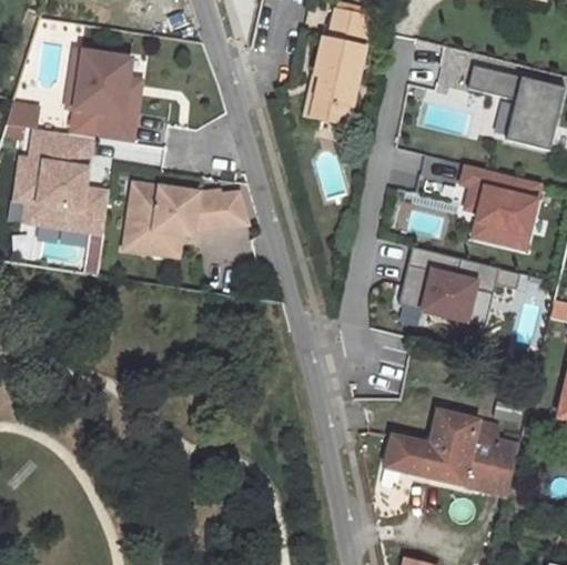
[(352,78),(358,47),(364,48),(371,17),(333,8),(326,39),(321,38),(313,73),(319,74),(309,117),(346,124),(356,79),(352,78)]
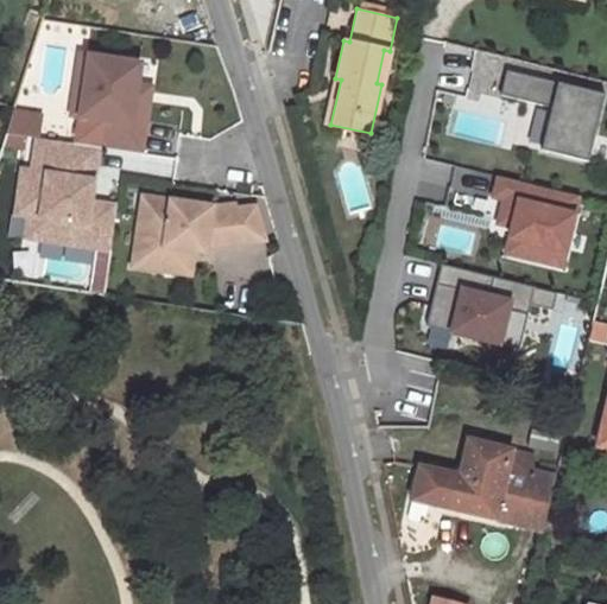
[(88,56),(78,55),(70,115),(78,116),(88,56)]
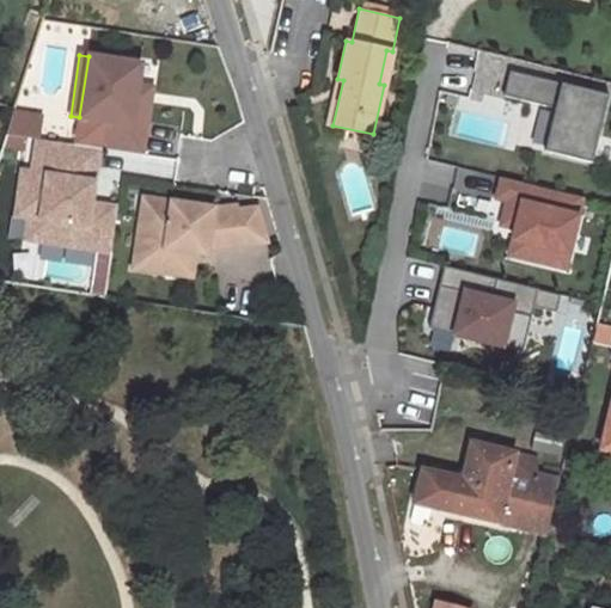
[(79,117),(75,145),(98,148),(140,154),(145,122),(132,120),(136,85),(140,63),(89,56),(79,117)]
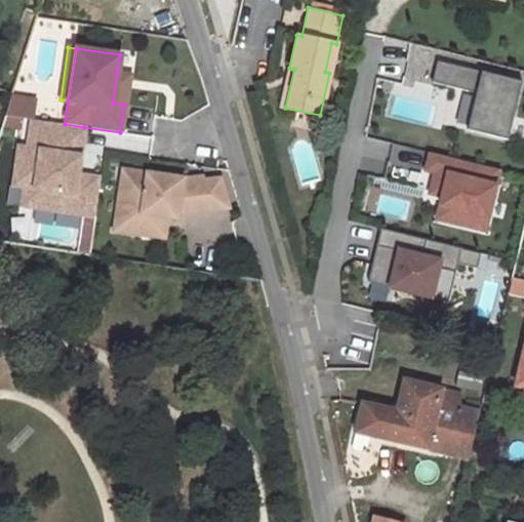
[(523,81),(437,61),(432,80),(477,91),(467,131),(508,142),(523,81)]
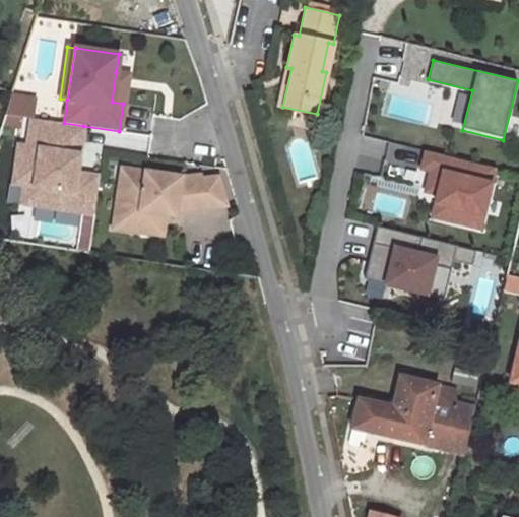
[(284,67),(276,106),(282,107),(292,68),(286,67),(284,67)]
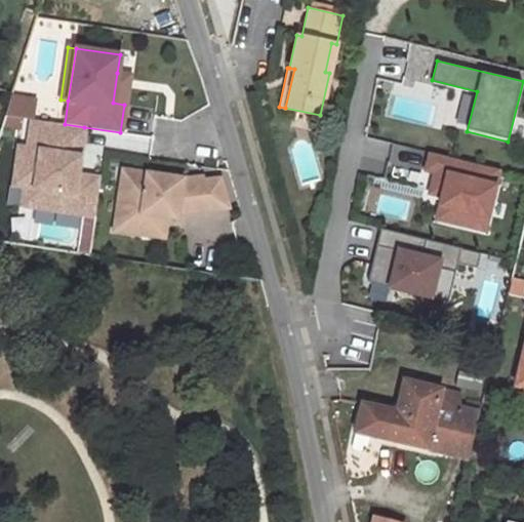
[(117,73),(113,103),(124,105),(128,75),(117,73)]
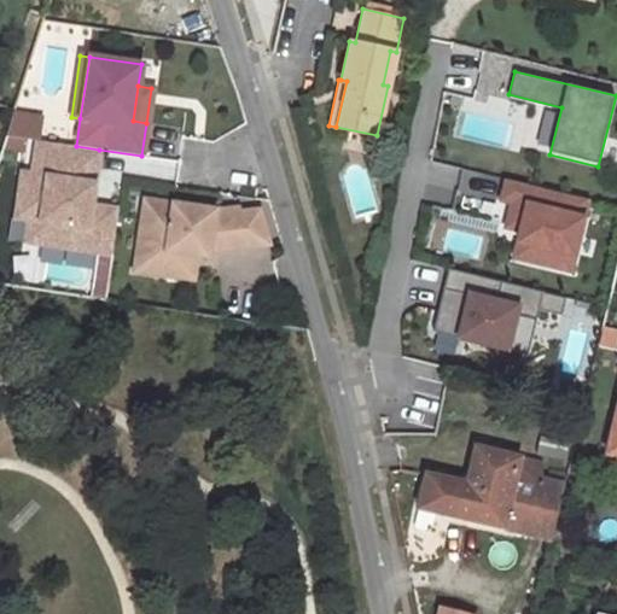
[(40,118),(11,113),(5,136),(36,140),(40,118)]
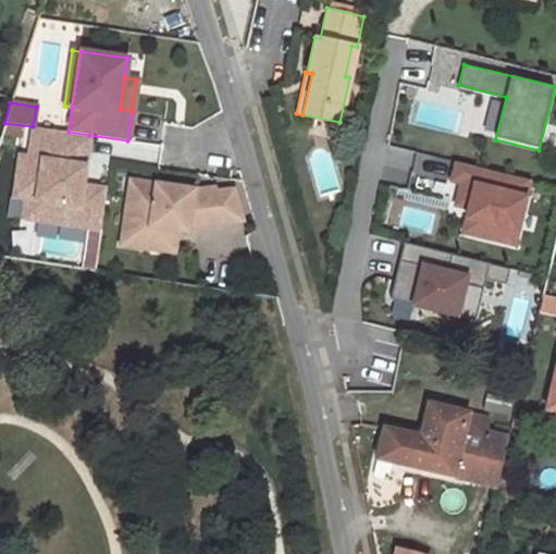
[(69,132),(33,126),(28,157),(19,156),(16,176),(39,180),(33,219),(100,229),(107,188),(82,185),(74,183),(76,164),(85,165),(89,135),(69,132)]
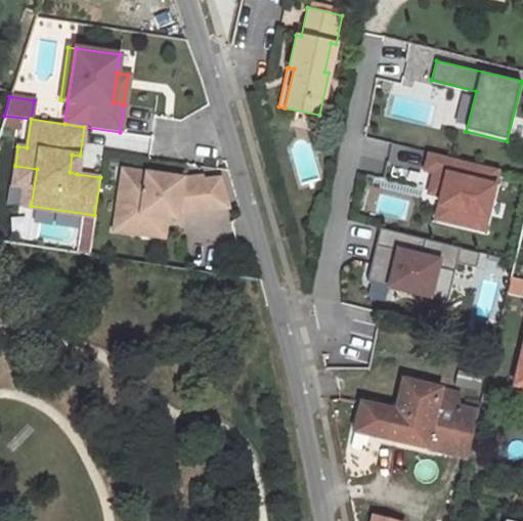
[(505,169),(429,150),(425,169),(433,171),(428,192),(439,196),(434,217),(488,231),(505,169)]
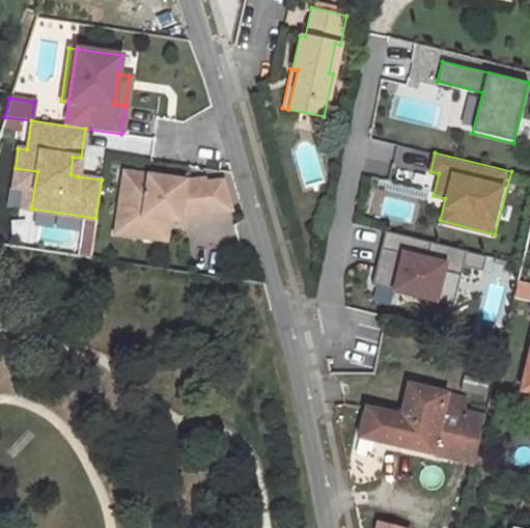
[(78,176),(81,158),(73,157),(71,174),(78,176)]
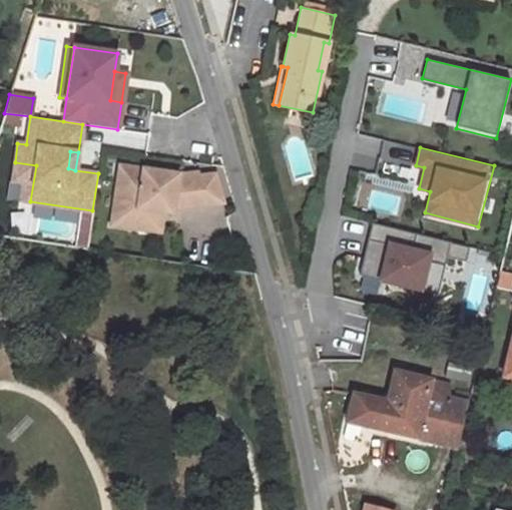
[(36,165),(15,162),(12,180),(23,181),(20,200),(30,201),(36,165)]
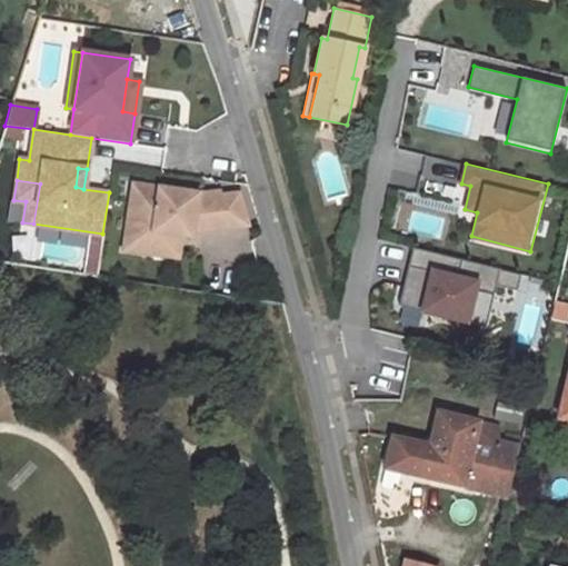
[(198,192),(133,184),(123,248),(151,252),(155,230),(182,235),(191,236),(192,228),(200,229),(248,225),(239,195),(220,196),(220,191),(198,192)]
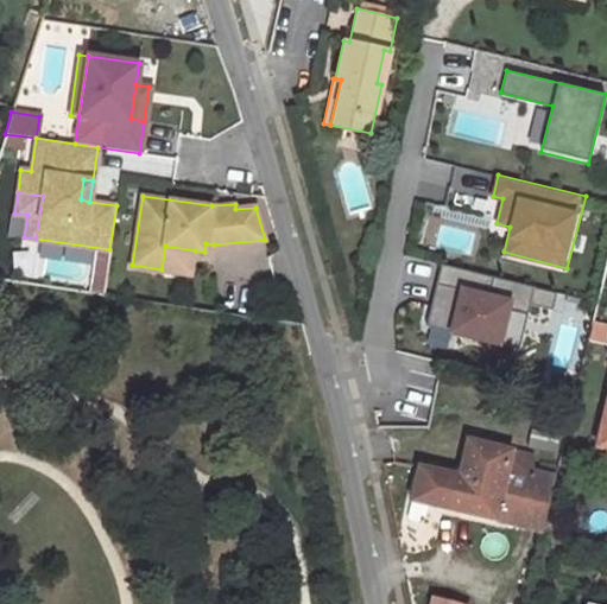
[(195,250),(165,246),(162,269),(190,273),(195,250)]
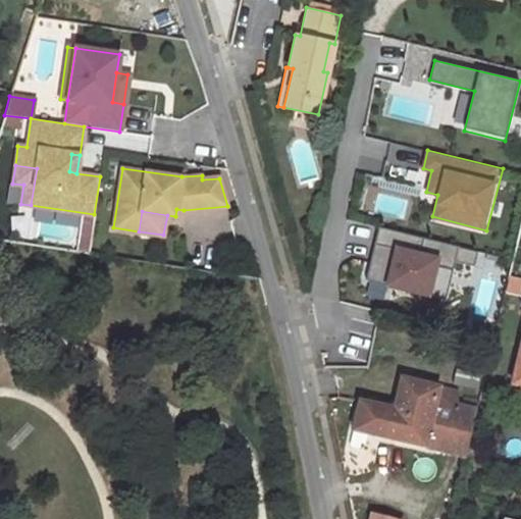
[(477,250),(376,225),(363,279),(444,299),(453,261),(474,266),(477,250)]
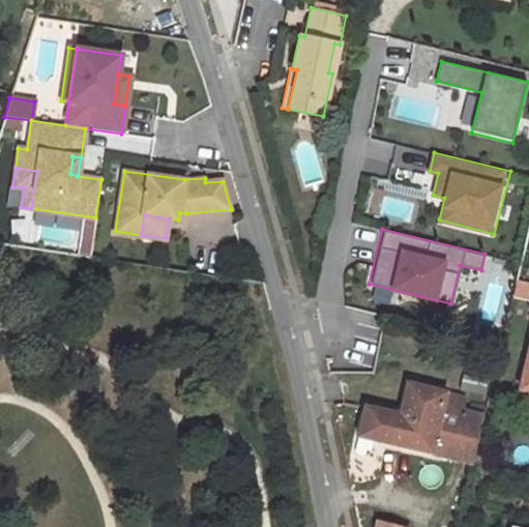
[(406,381),(403,397),(418,401),(421,385),(406,381)]
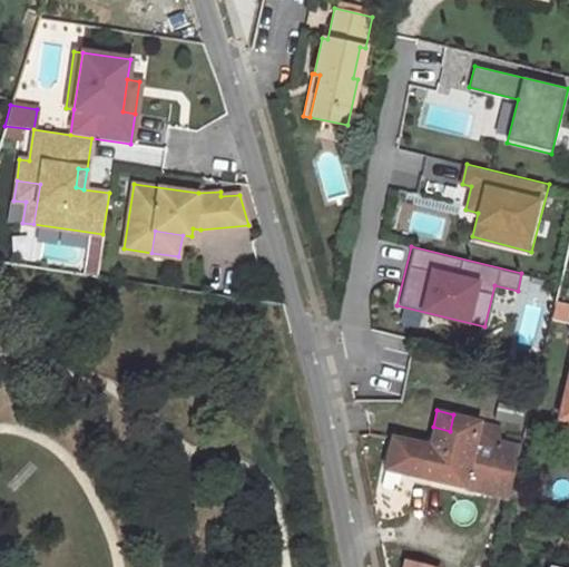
[(479,420),(453,414),(450,431),(433,427),(429,445),(425,445),(418,477),(507,496),(508,490),(518,447),(494,441),(476,437),(479,420)]
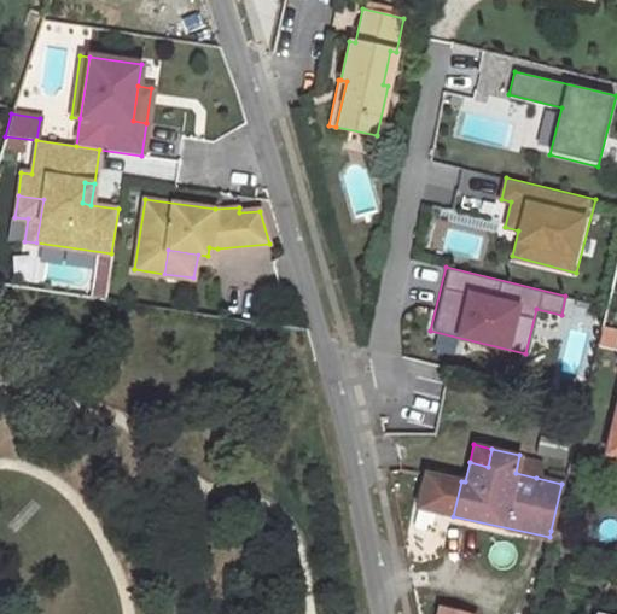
[(540,461),(519,455),(516,473),(536,478),(540,461)]
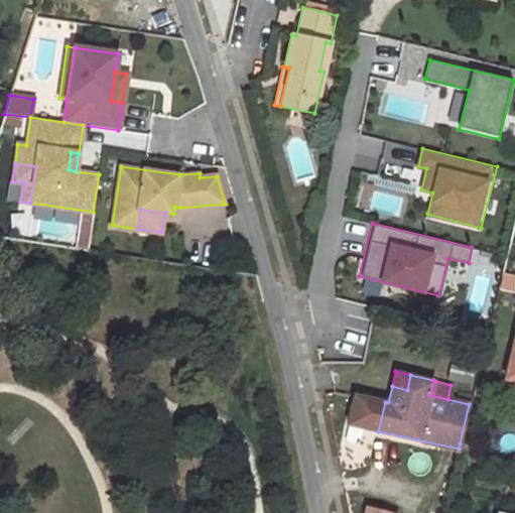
[(348,424),(378,431),(385,402),(354,395),(348,424)]
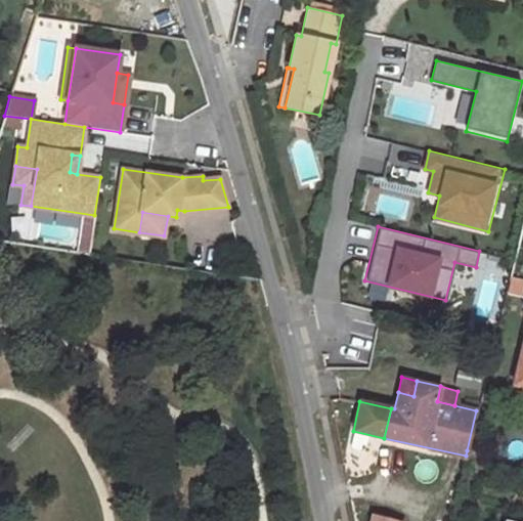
[(474,475),(479,453),(467,450),(466,456),(462,472),(474,475)]
